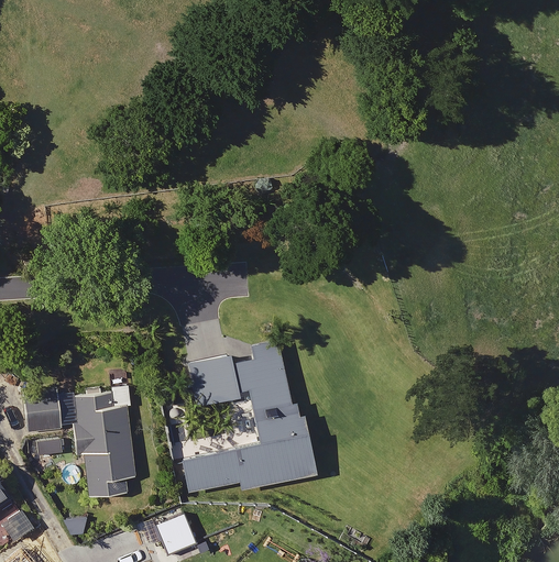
[(291,408),(277,343),(253,348),(256,363),(234,367),(232,359),(188,367),(197,407),(252,396),(262,447),(184,462),(190,493),(242,483),(243,489),(318,474),(304,405),(291,408)]
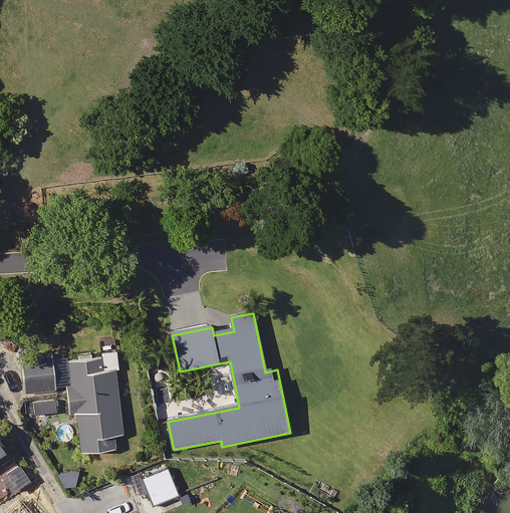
[(116,352),(67,356),(69,386),(65,386),(67,417),(77,416),(80,455),(123,452),(116,352)]
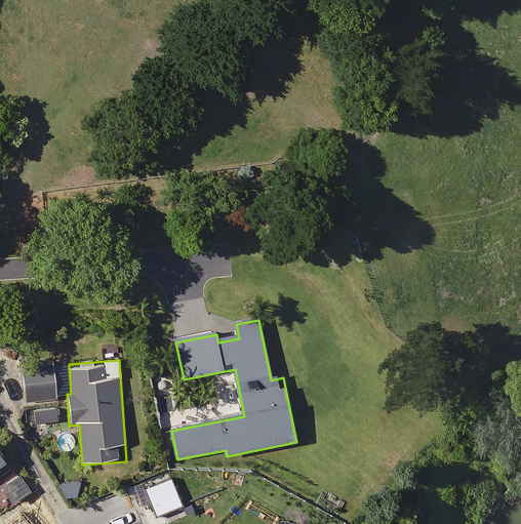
[(54,366),(23,369),(28,426),(58,422),(54,366)]
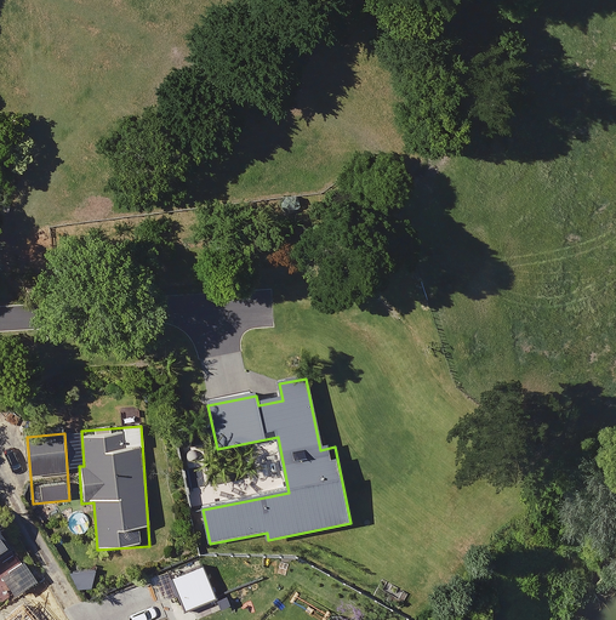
[(0,558),(11,551),(0,533),(0,558)]
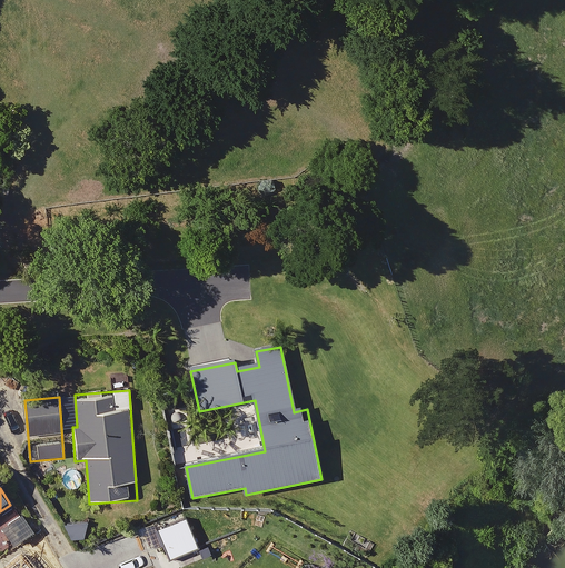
[(37,542),(20,516),(1,529),(18,555),(37,542)]
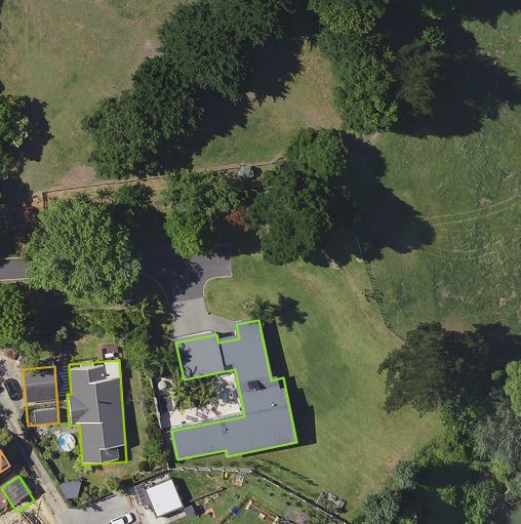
[(80,481),(56,481),(56,497),(80,498),(80,481)]
